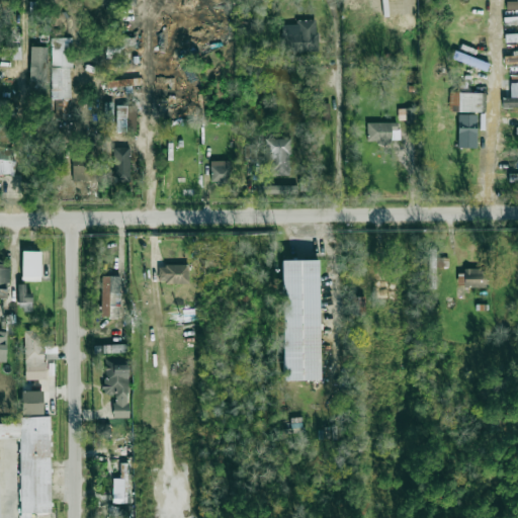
[(517,9),(517,0),(506,1),(506,10),(517,9)]
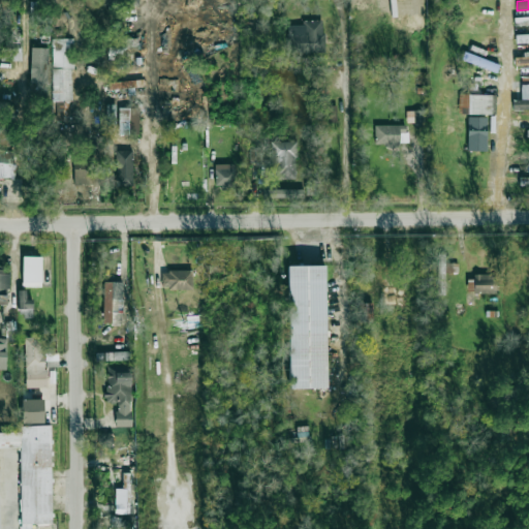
[(516,43),(528,42),(528,17),(515,18),(515,26),(528,25),(528,34),(516,35),(516,43)]
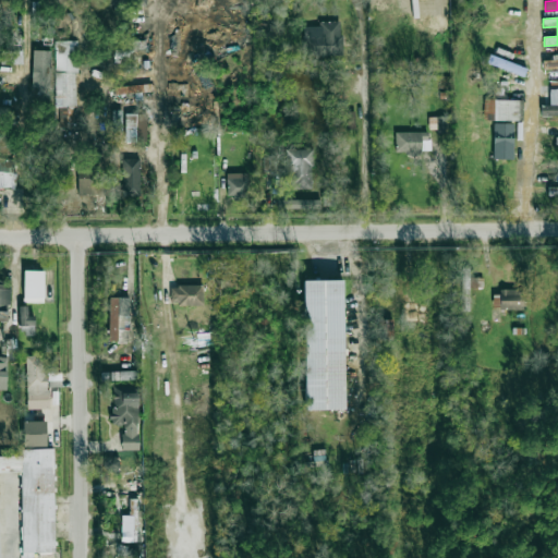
[(341,21),(318,22),(318,26),(303,26),(303,56),(342,55),(341,21)]
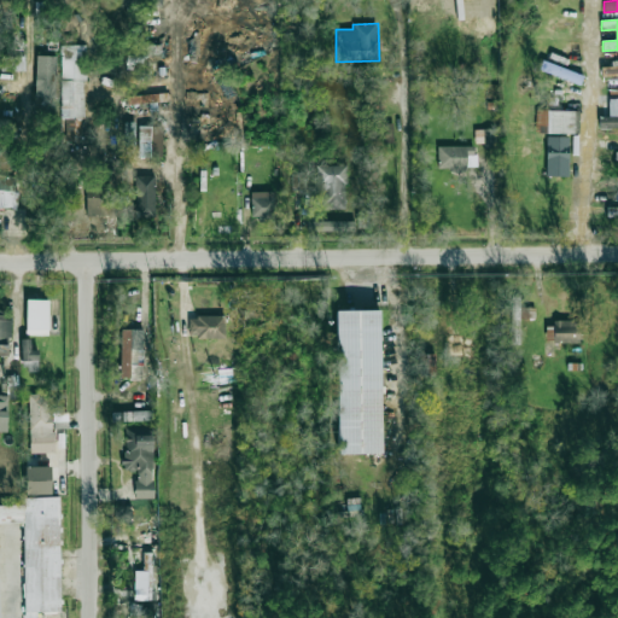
[(62,46),(62,141),(85,141),(85,46),(62,46)]
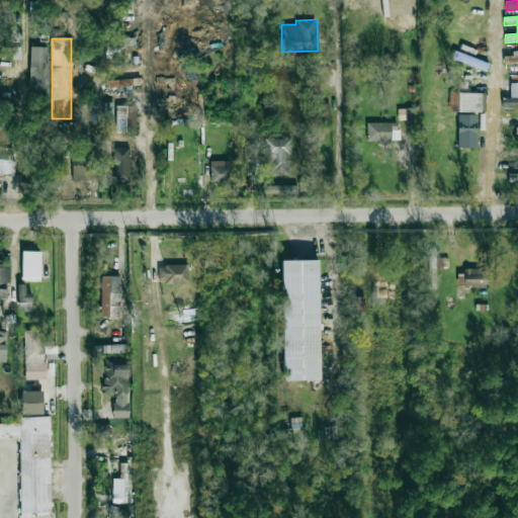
[(1,59),(20,60),(21,48),(1,47),(1,59)]
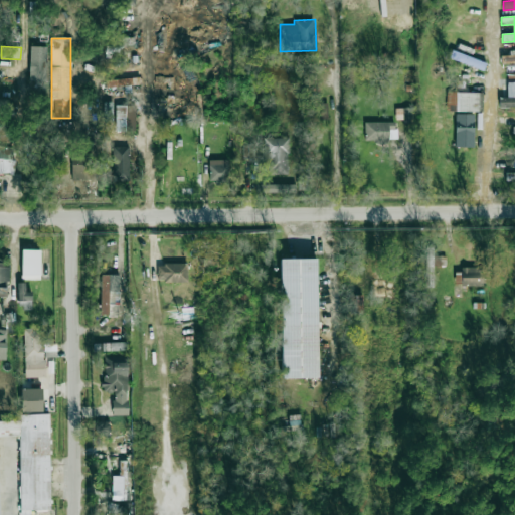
[(46,46),(30,46),(29,89),(45,89),(46,46)]
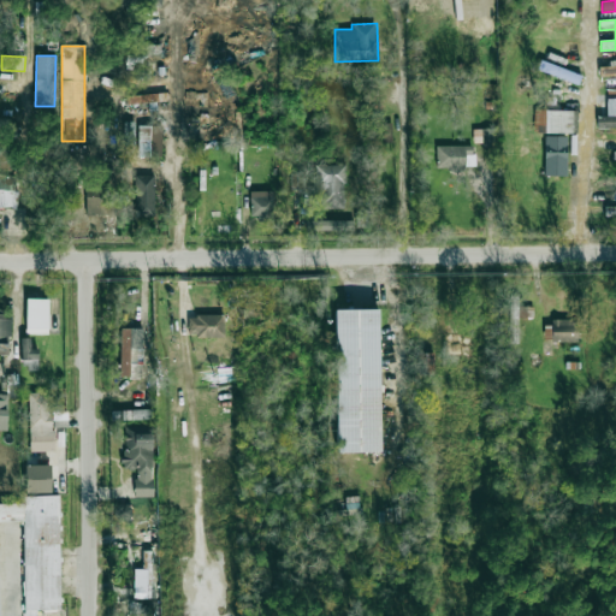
[(615,65),(603,65),(603,75),(615,73),(615,65)]
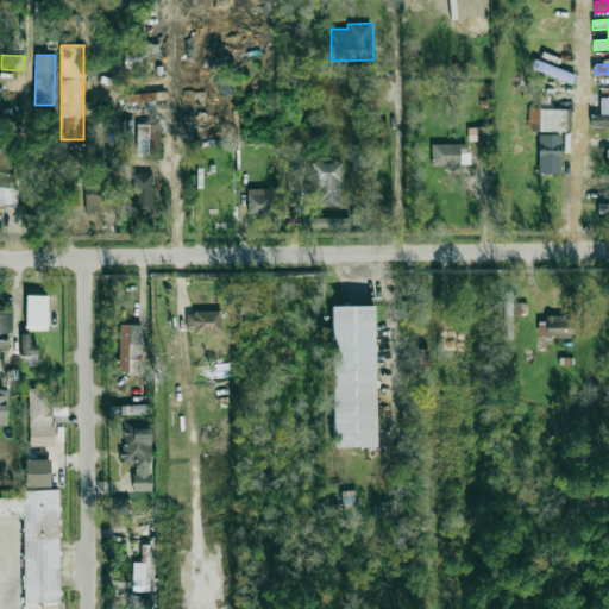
[(573,81),(575,73),(545,67),(544,75),(573,81)]
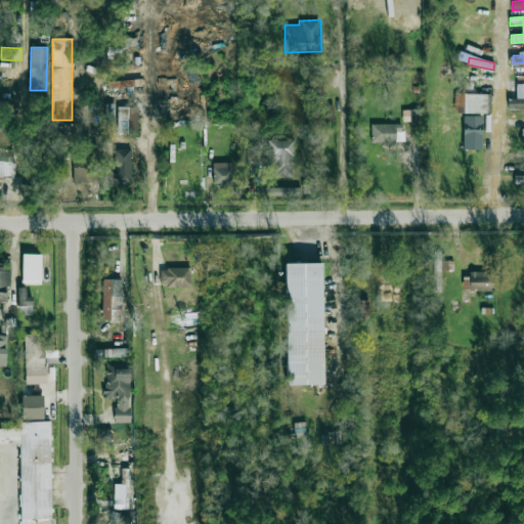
[(108,83),(110,90),(134,86),(134,79),(108,83)]
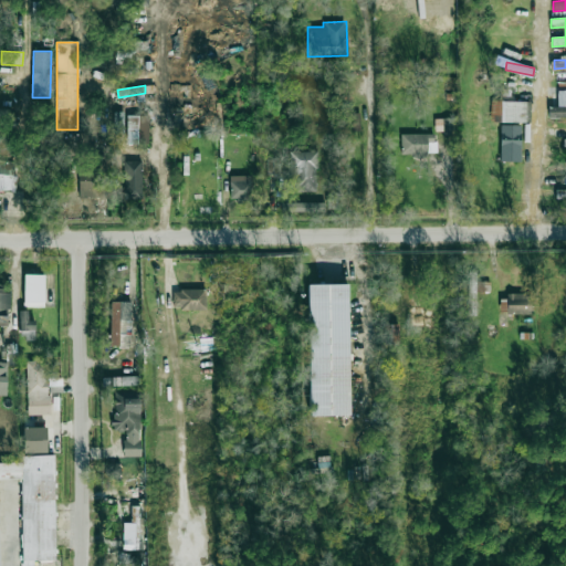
[(565,90),(558,90),(558,107),(548,107),(549,117),(565,116),(565,90)]
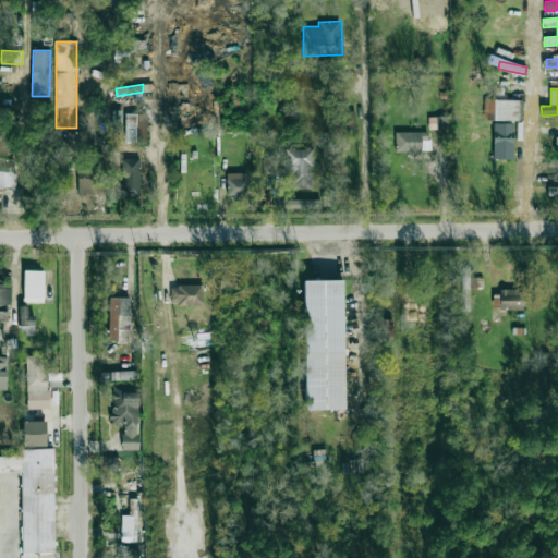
[(522,100),(485,99),(484,120),(522,121),(522,100)]
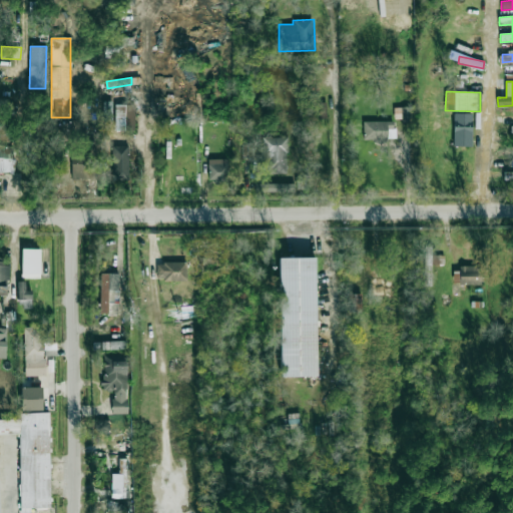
[(115,131),(135,130),(134,104),(114,105),(115,131)]
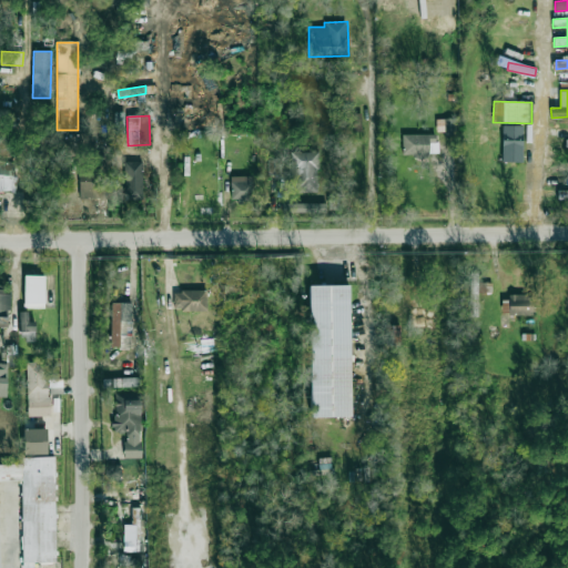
[(437,133),(455,134),(455,119),(437,119),(437,133)]
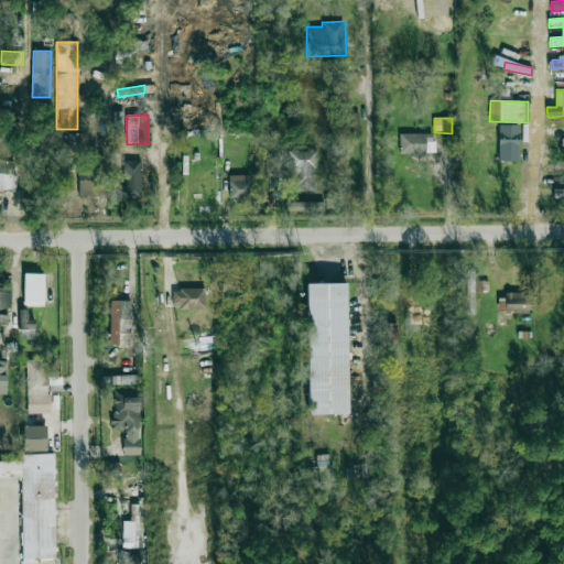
[(519,125),(498,125),(498,161),(519,161),(519,125)]
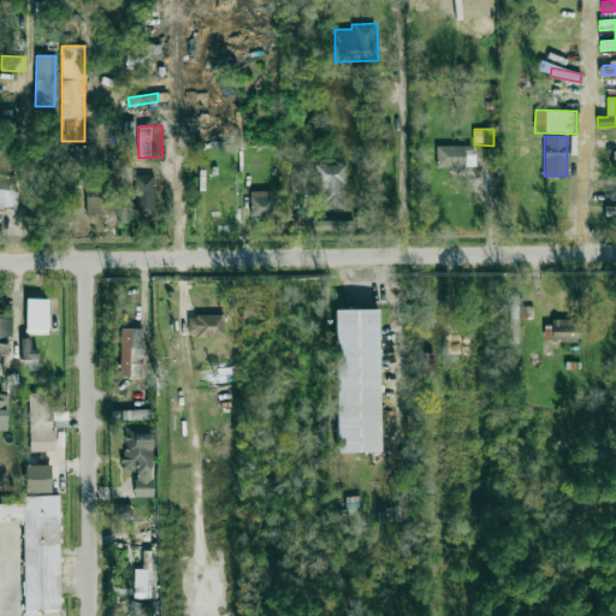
[(474,146),(436,147),(437,170),(466,169),(466,166),(474,166),(474,146)]
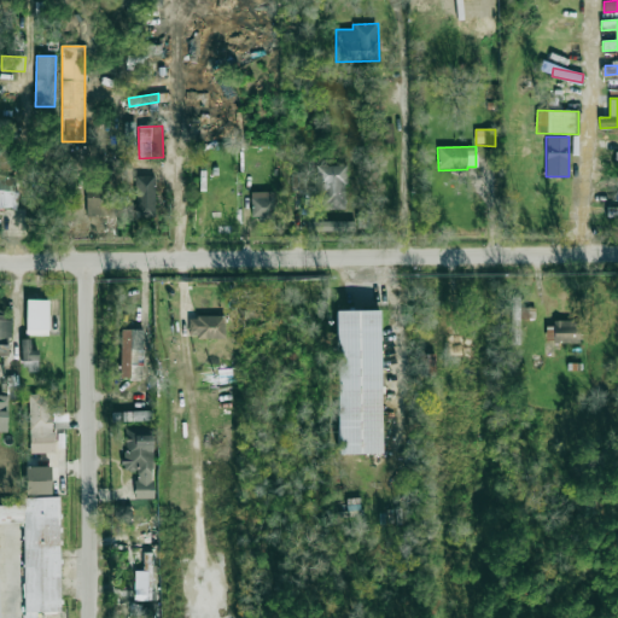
[(347,164),(319,164),(318,209),(345,209),(347,164)]
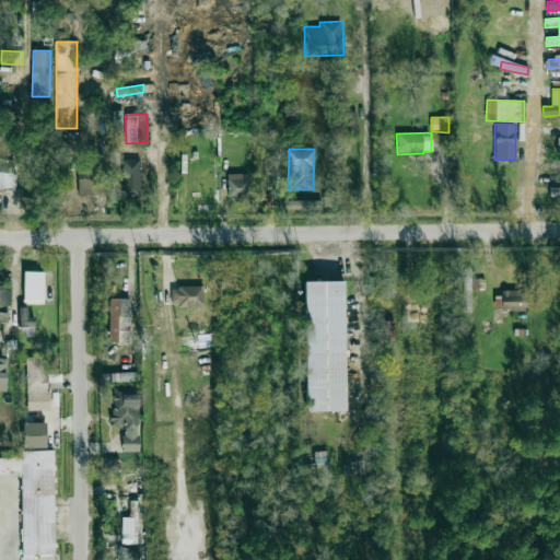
[(140,156),(121,158),(123,197),(140,197),(140,156)]
